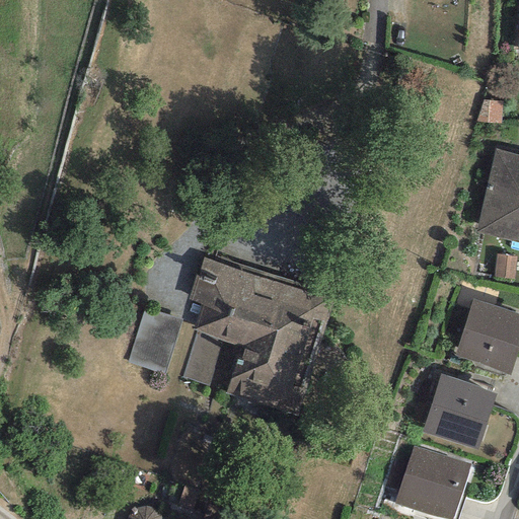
[(518,155),(494,150),(474,232),(518,242),(518,155)]
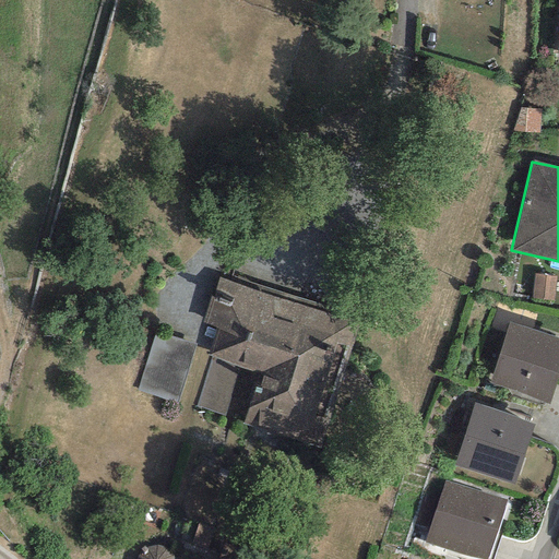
[(360,325),(218,276),(202,323),(217,328),(207,356),(211,357),(261,375),(244,424),(318,450),(360,325)]
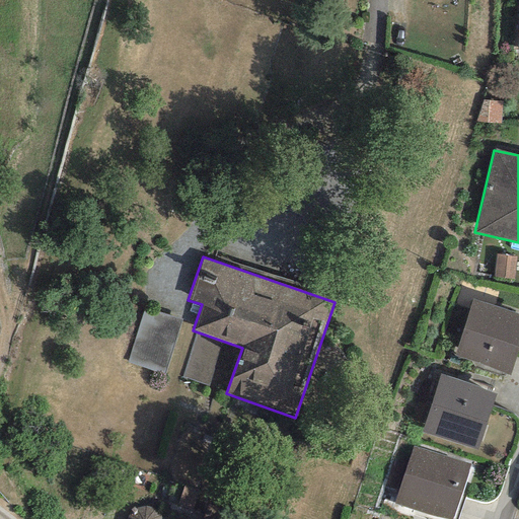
[(518,346),(518,314),(472,299),(453,356),(510,374),(518,346)]
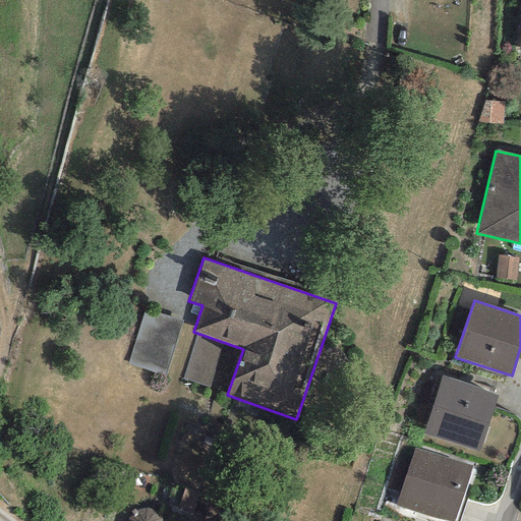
[(181,321),(142,309),(126,364),(165,375),(181,321)]
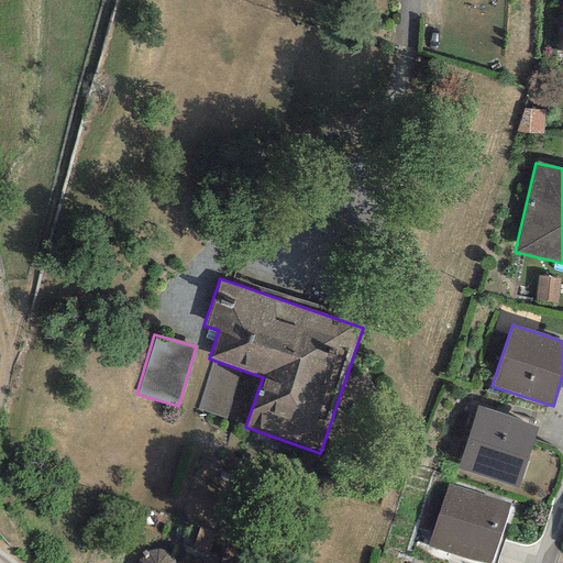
[(195,410),(245,427),(263,377),(212,360),(195,410)]
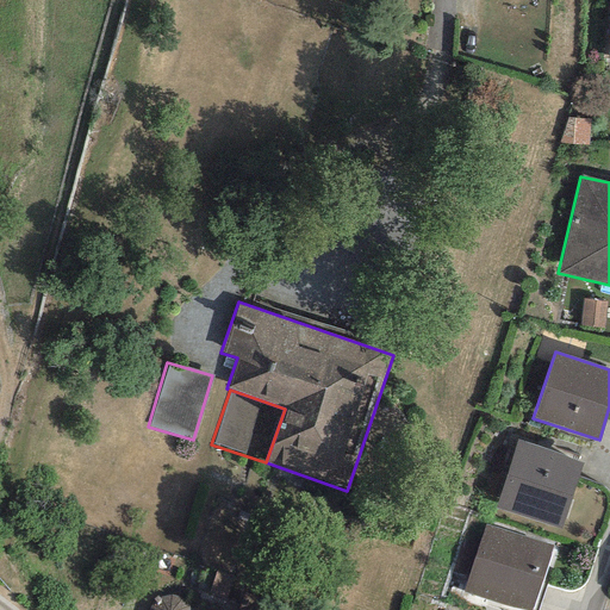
[(583,462),(516,441),(493,508),(560,530),(583,462)]
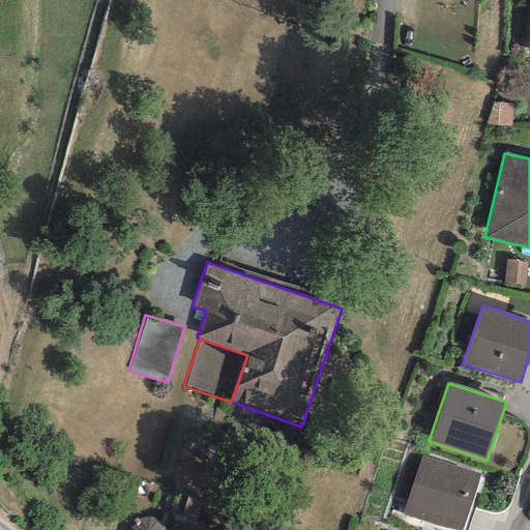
[(461,529),(479,474),(420,455),(402,514),(452,529),(461,529)]
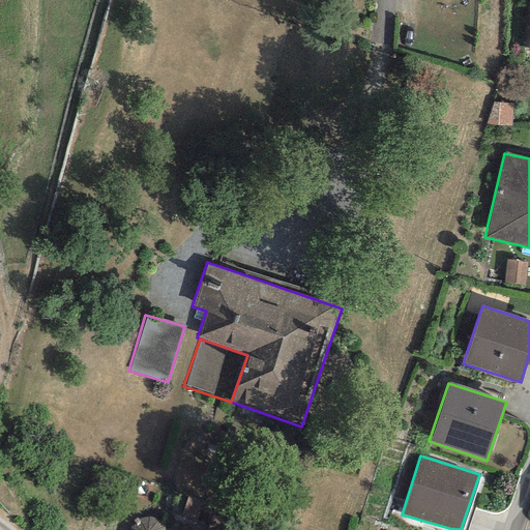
[(202,502),(188,497),(181,516),(195,521),(202,502)]
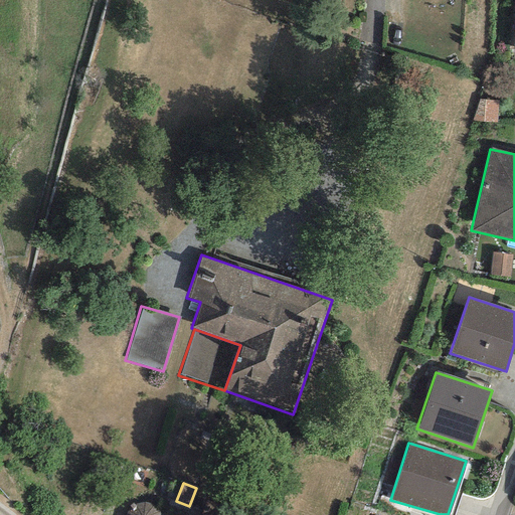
[(159,514),(158,511),(155,507),(151,504),(146,503),(141,502),(136,504),(131,506),(128,510),(126,514),(125,514),(159,514)]
